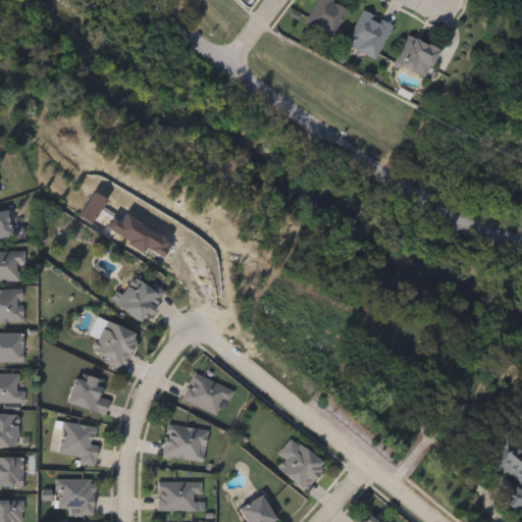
[(331,38),(304,22),(316,0),(331,0),(331,1),(347,9),(331,38)]
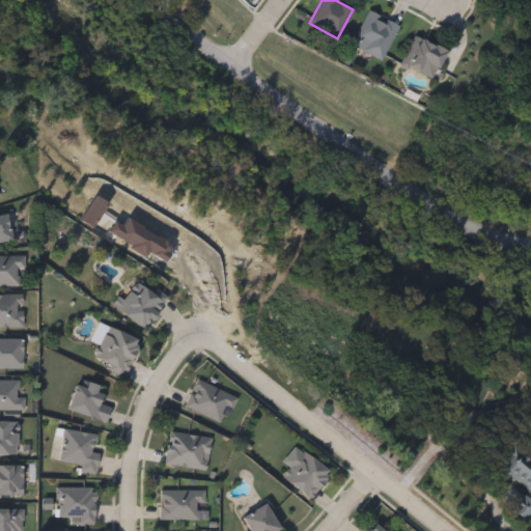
[(353,49),(366,12),(397,23),(385,60),(353,49)]
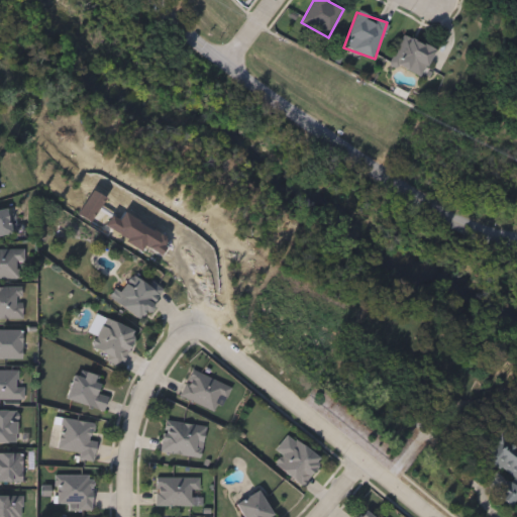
[(434,48),(421,77),(390,63),(403,34),(434,48)]
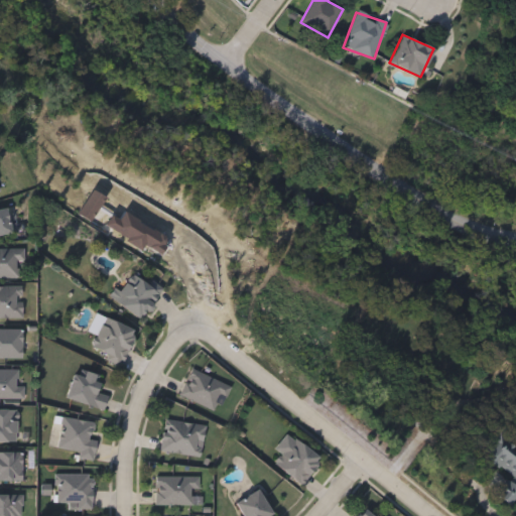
[(0,235),(0,208),(6,207),(12,233),(0,235)]
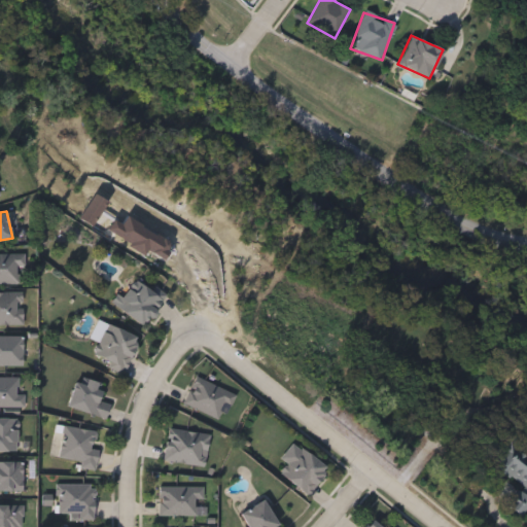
[(0,284),(0,254),(22,254),(22,284),(0,284)]
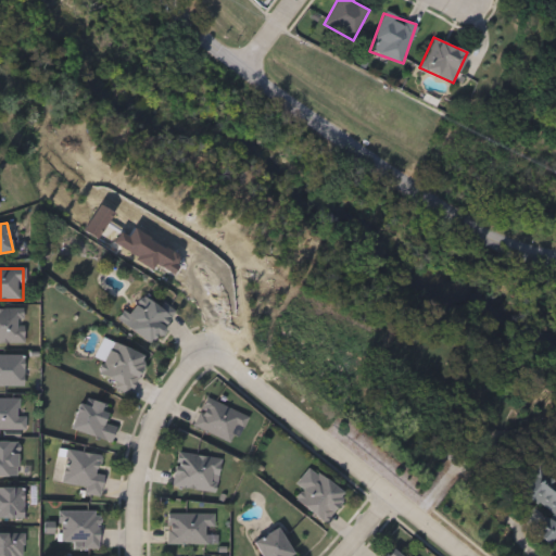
[(118,318),(125,311),(128,314),(147,290),(176,313),(152,344),(118,318)]
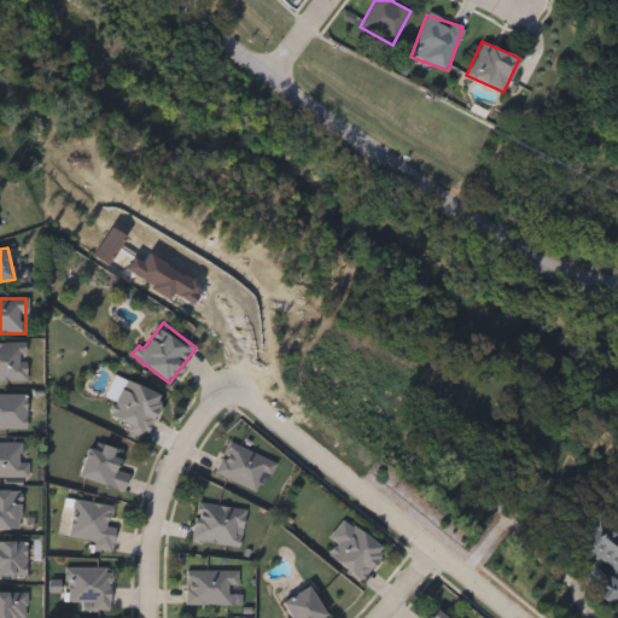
[(27,382),(0,382),(0,343),(27,343),(27,382)]
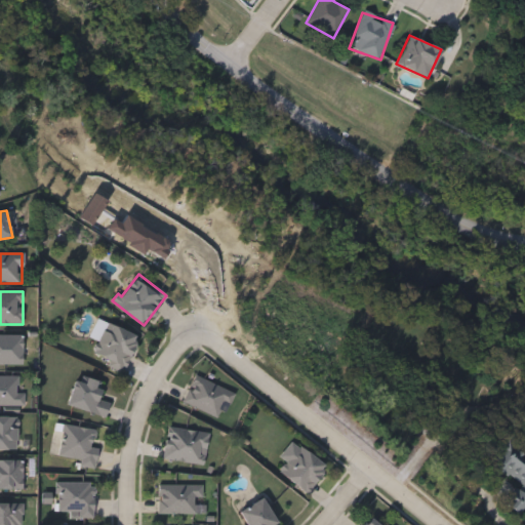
[(91,336),(97,319),(137,334),(125,370),(92,358),(98,339),(91,336)]
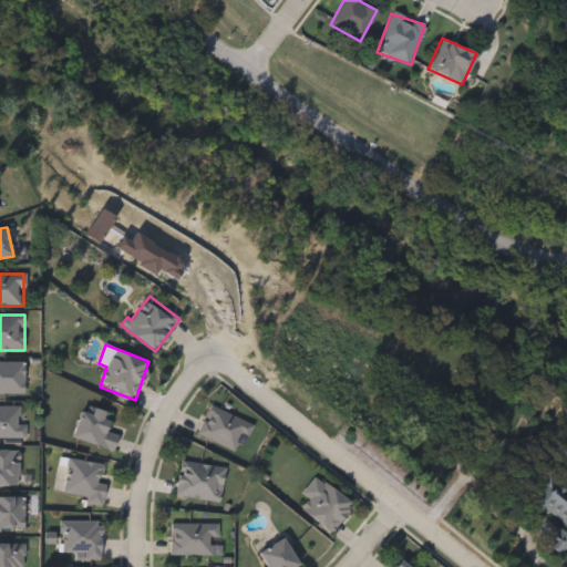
[(0,362),(24,362),(24,393),(0,393),(0,362)]
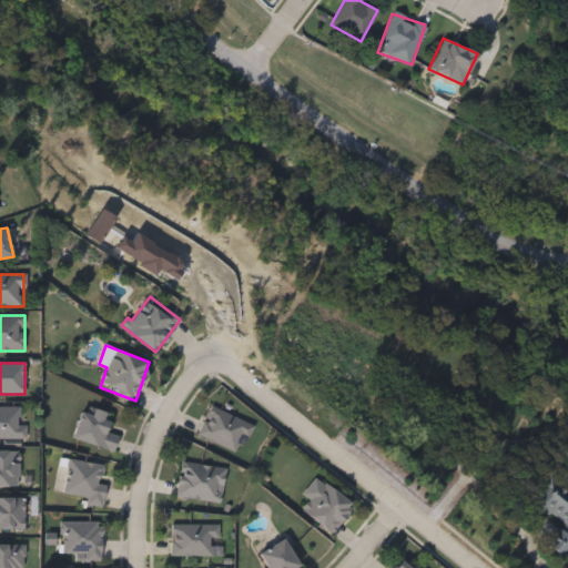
[(196,435),(211,405),(252,424),(239,454),(196,435)]
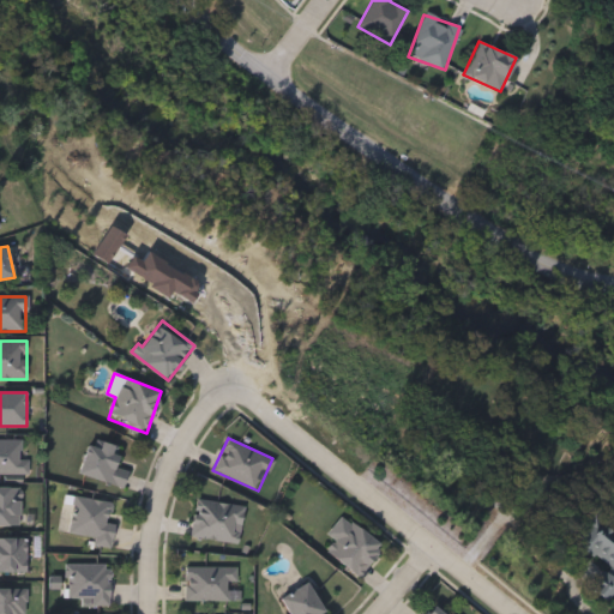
[(28,474),(0,474),(0,439),(23,439),(23,458),(28,458),(28,474)]
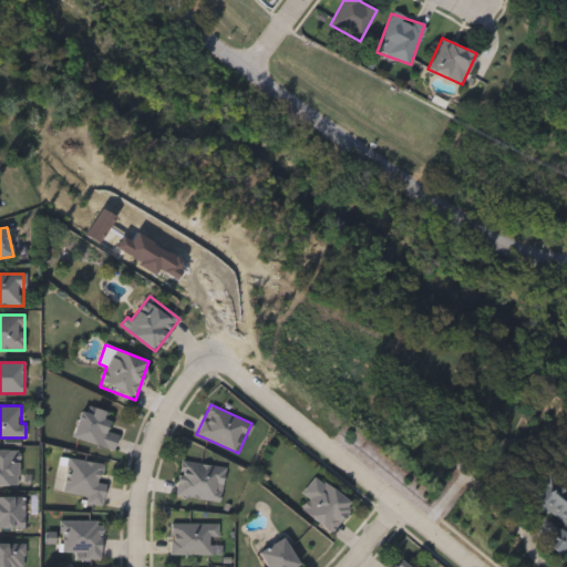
[(73,437),(83,406),(112,415),(107,431),(119,434),(114,451),(73,437)]
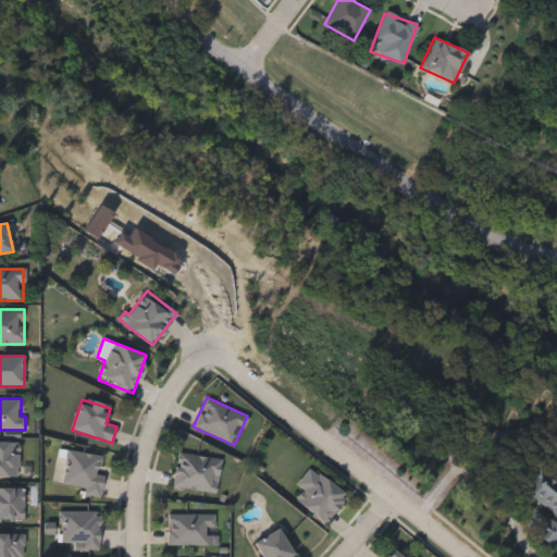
[(0,478),(0,442),(19,442),(19,478),(0,478)]
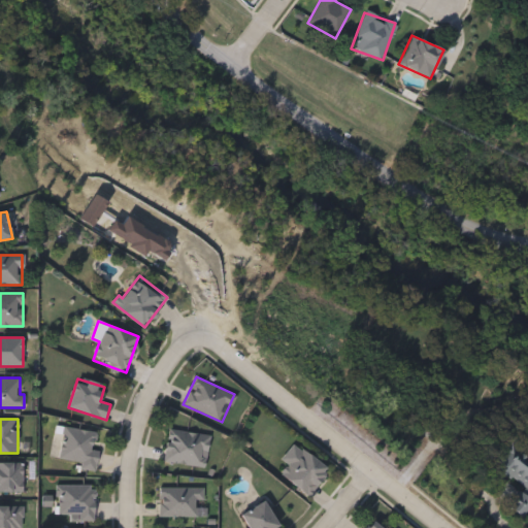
[(98,450),(96,471),(80,468),(81,462),(60,459),(64,427),(96,431),(94,449),(98,450)]
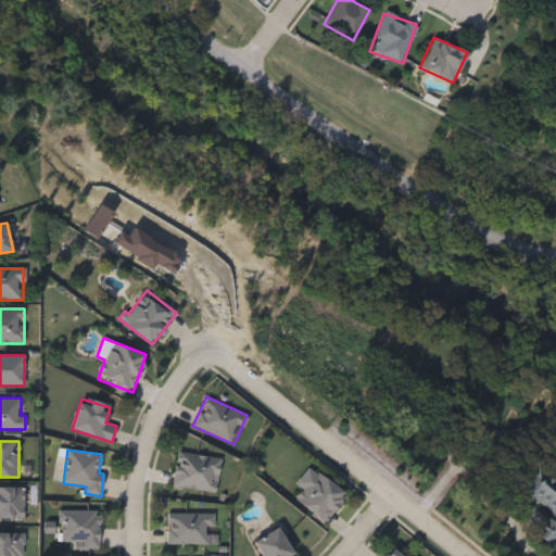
[(215,492),(172,487),(177,452),(220,457),(215,492)]
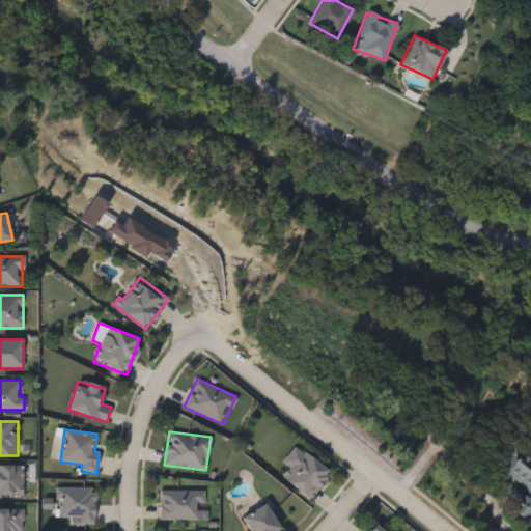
[(513,443),(530,456),(530,513),(526,521),(511,509),(526,491),(495,466),(513,443)]
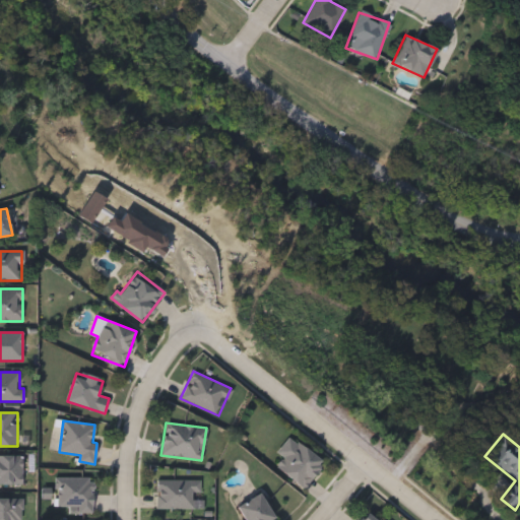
[(304,488),(276,467),(297,441),(324,462),(304,488)]
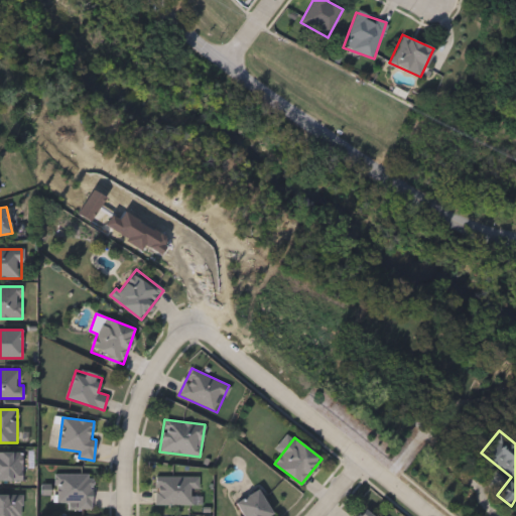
[(0,453),(22,453),(22,482),(0,482),(0,453)]
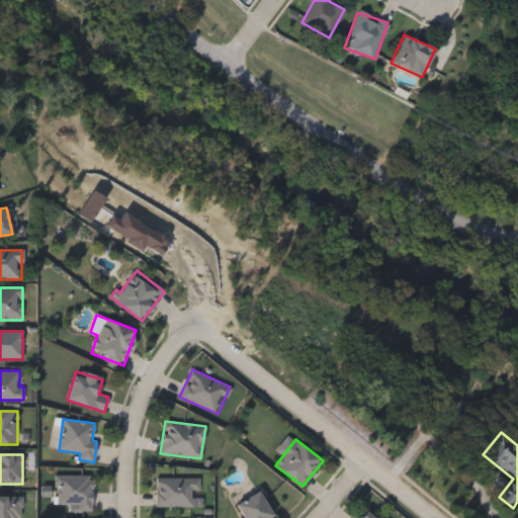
[(77,512),(77,506),(57,506),(57,476),(92,476),(92,512),(77,512)]
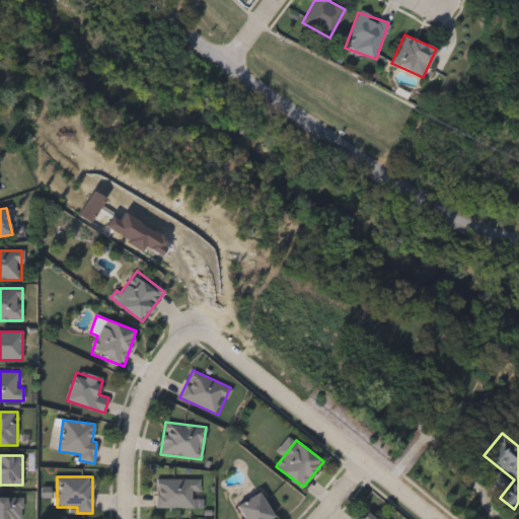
[(200,478),(200,508),(154,508),(154,478),(200,478)]
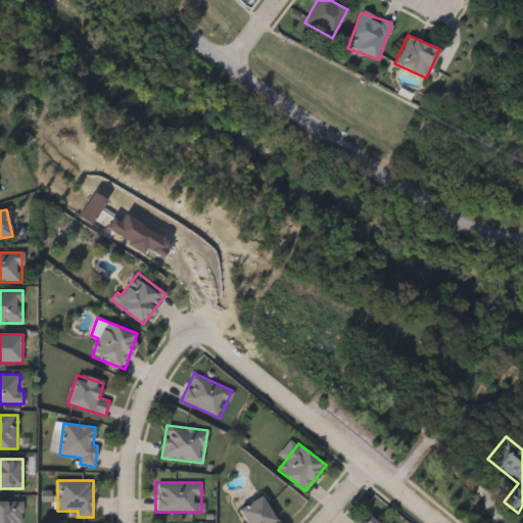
[(246,522),(238,510),(259,494),(277,520),(272,522),(246,522)]
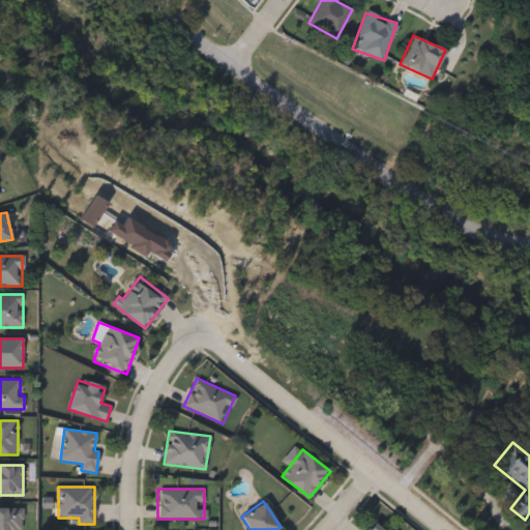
[(0,529),(0,507),(22,507),(22,529),(0,529)]
